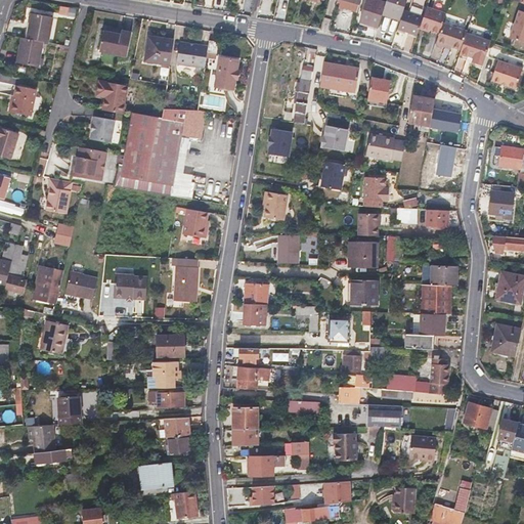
[(379,28),(383,12),(386,4),(377,1),(374,0),(367,0),(363,14),(372,16),(369,25),(379,28)]
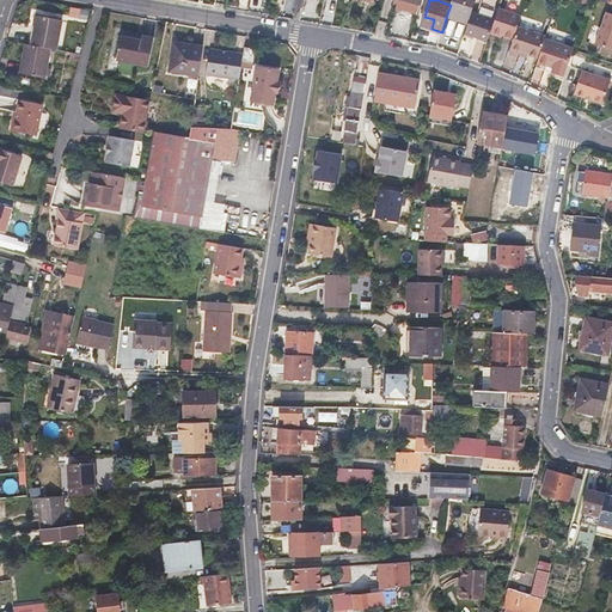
[(447,14),(467,20),(470,11),(473,0),(452,0),(451,5),(447,14)]
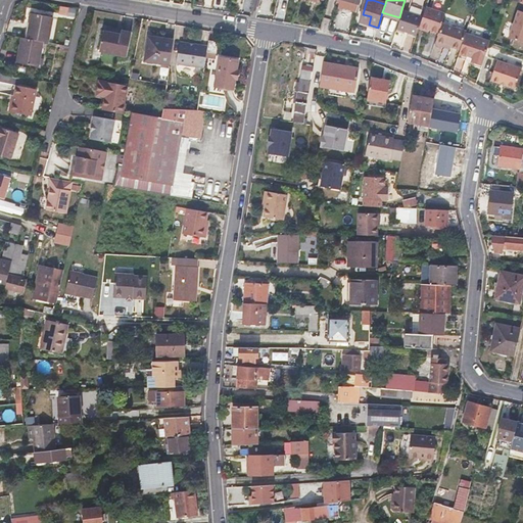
[(421,16),(418,28),(430,32),(439,36),(442,24),(445,15),(424,8),(421,16)]
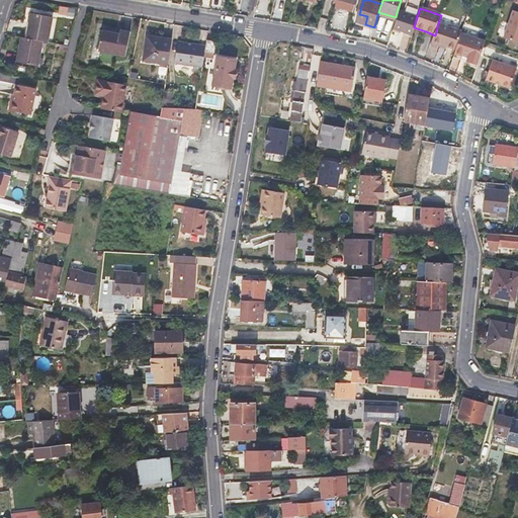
[(396,17),(391,31),(399,34),(400,30),(411,33),(414,27),(417,16),(398,9),(396,17)]
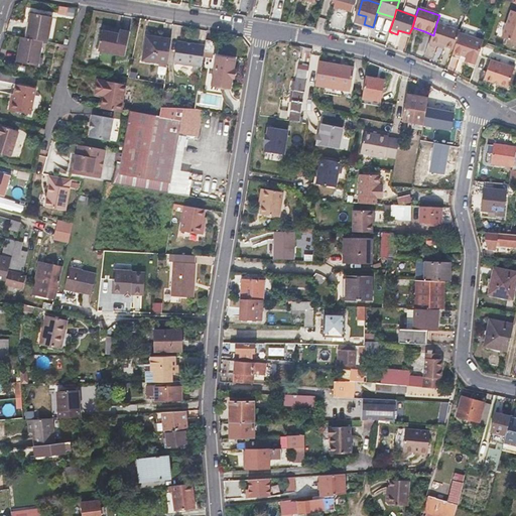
[(515,12),(511,10),(502,38),(515,42),(515,12)]
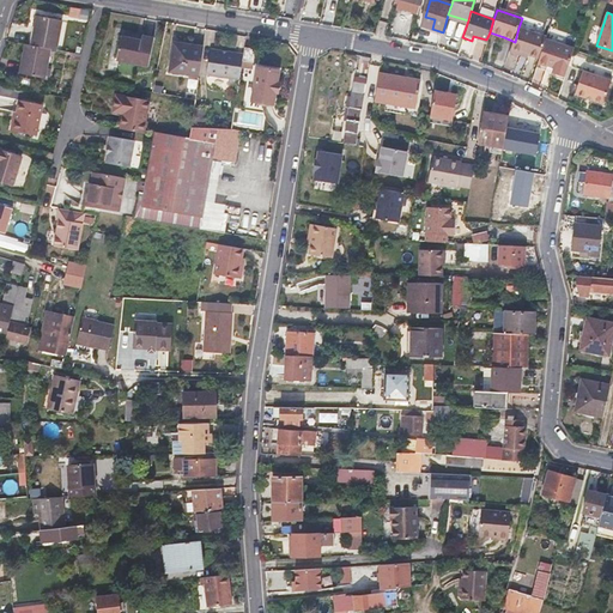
[(423,26),(432,29),(435,19),(425,17),(423,26)]
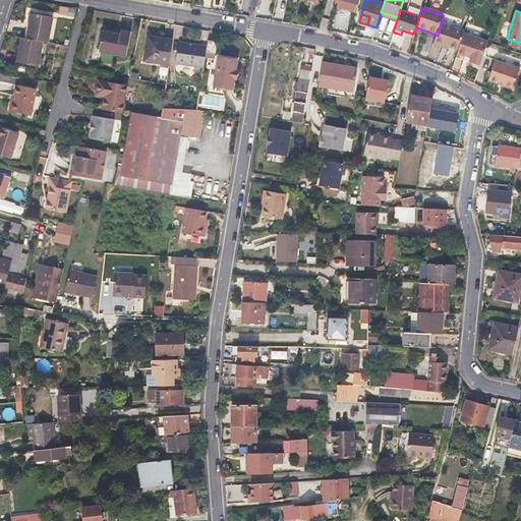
[(26,40),(42,43),(46,43),(50,18),(31,15),(30,23),(26,40)]
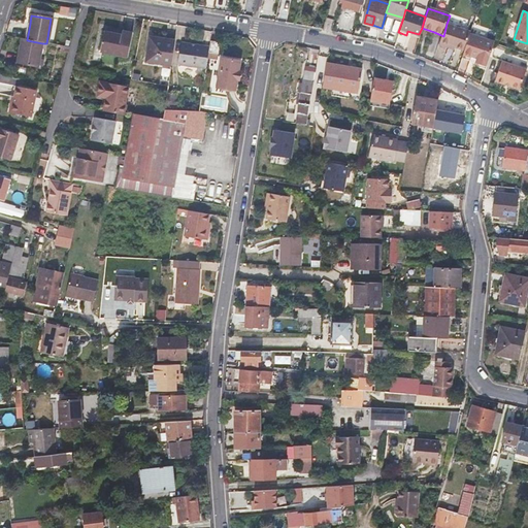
[(470,34),(470,32),(447,24),(443,36),(442,39),(440,45),(449,48),(450,46),(464,52),(470,34)]
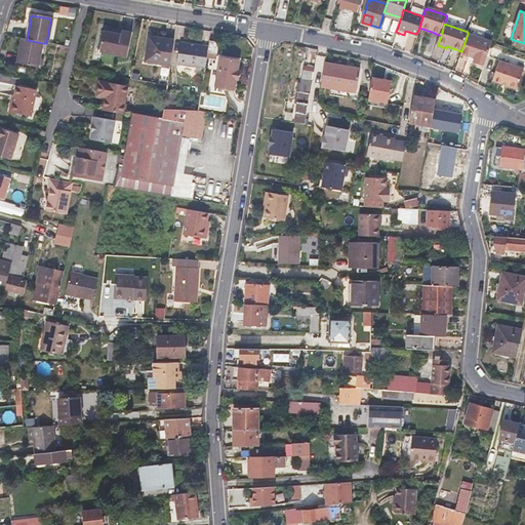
[(122,32),(121,34),(121,35),(104,32),(99,53),(127,58),(131,34),(122,32)]
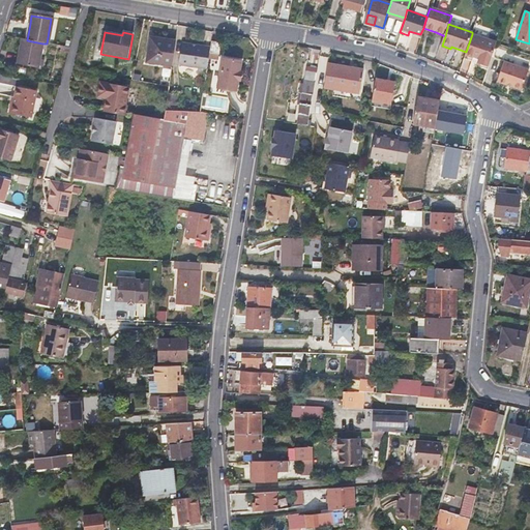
[(488,66),(496,42),(472,34),(466,52),(465,56),(472,58),(478,60),(477,63),(488,66)]
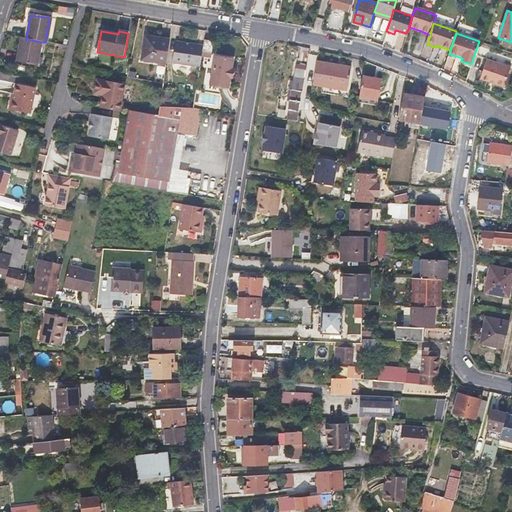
[(37,66),(41,42),(26,39),(23,38),(21,38),(19,47),(17,62),(37,66)]
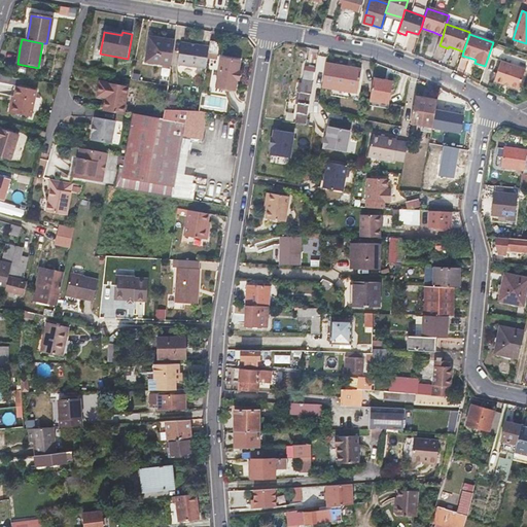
[(174,43),(162,41),(149,39),(145,63),(170,67),(174,43)]
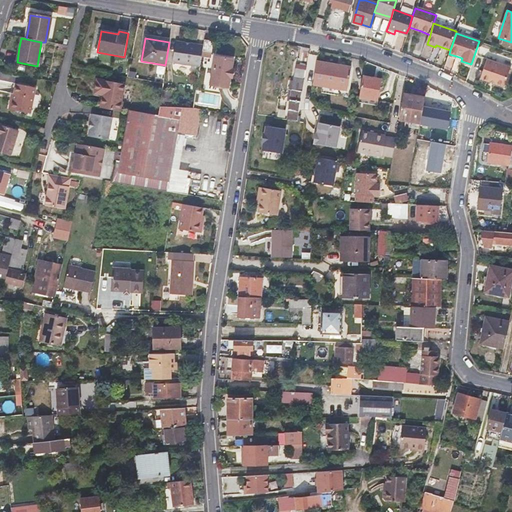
[(204,46),(203,52),(212,54),(215,43),(205,41),(204,46)]
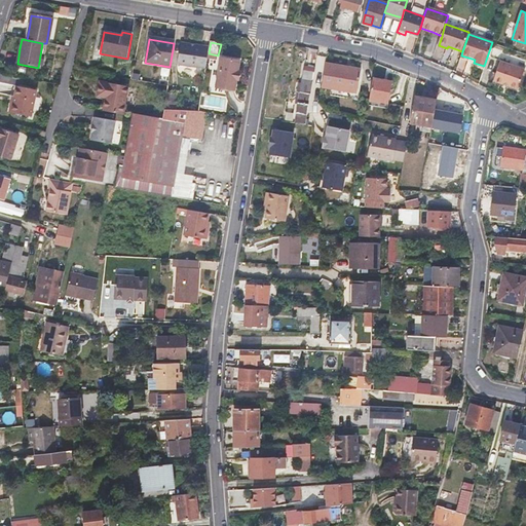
[(177,65),(207,69),(209,53),(210,47),(180,43),(177,65)]
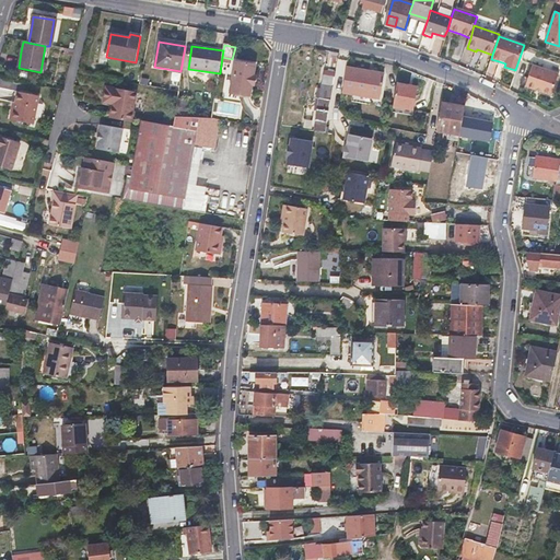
[(236,62),(232,93),(251,95),(252,84),(254,76),(255,65),(236,62)]
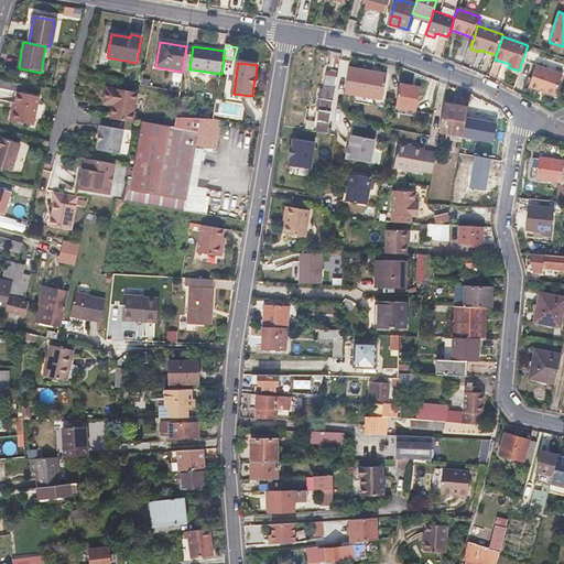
[(535,65),(529,86),(555,96),(562,75),(535,65)]
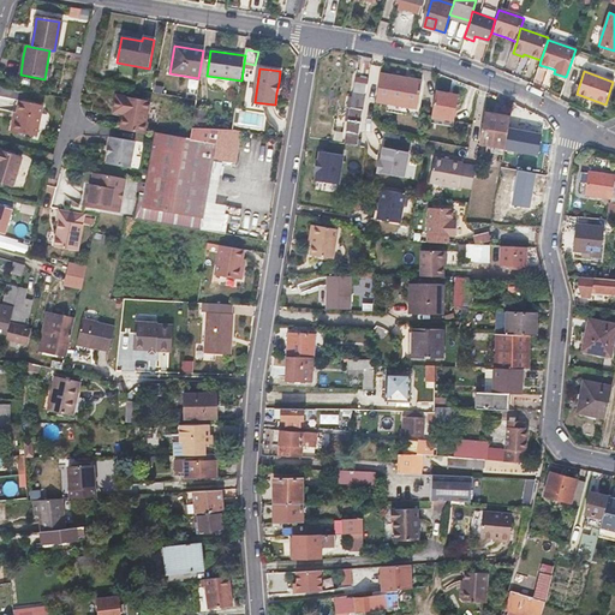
[(380,73),(375,102),(390,103),(421,108),(424,81),(380,73)]
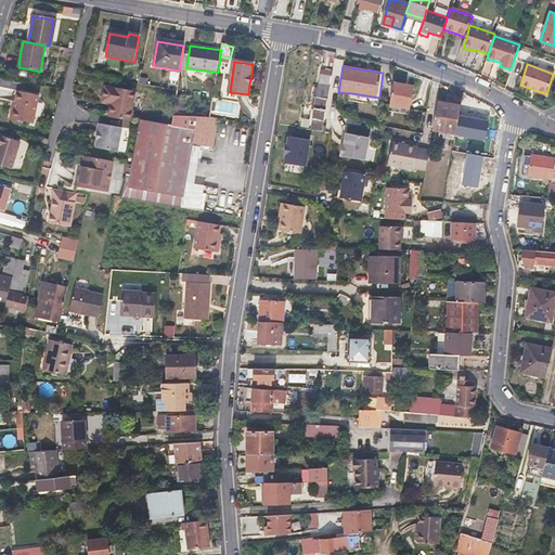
[(331,76),(326,75),(322,75),(322,79),(319,79),(310,130),(323,132),(331,76)]
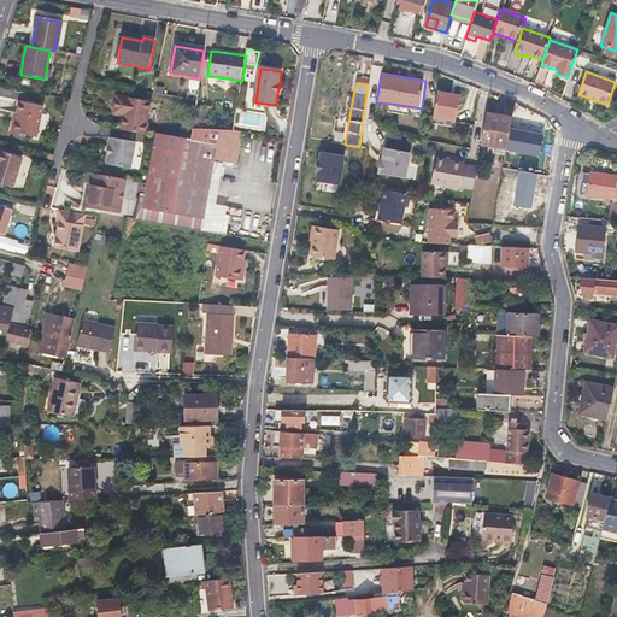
[(439,90),(435,117),(456,121),(460,95),(439,90)]
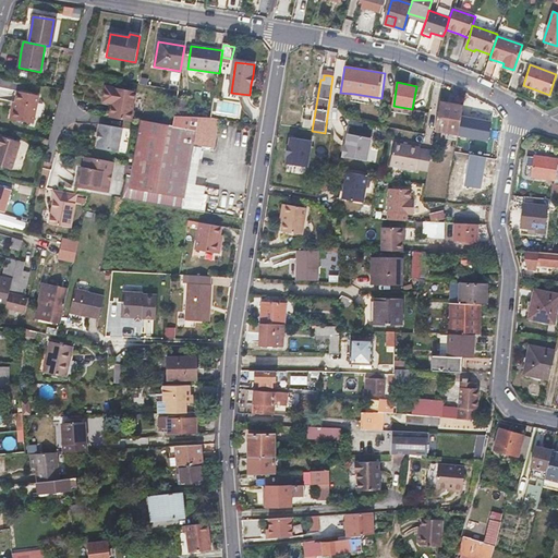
[(135,93),(105,87),(102,98),(111,99),(110,105),(111,105),(108,118),(131,122),(133,111),(132,111),(135,93)]
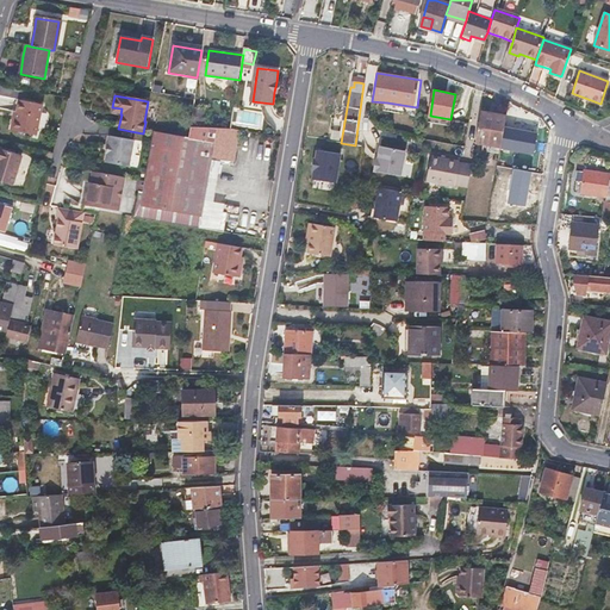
[(41,105),(19,100),(14,119),(12,119),(10,131),(35,136),(41,105)]
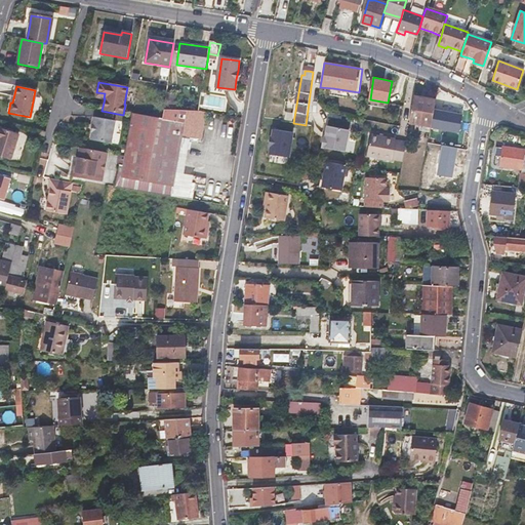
[(359,92),(333,88),(332,94),(358,98),(359,92)]
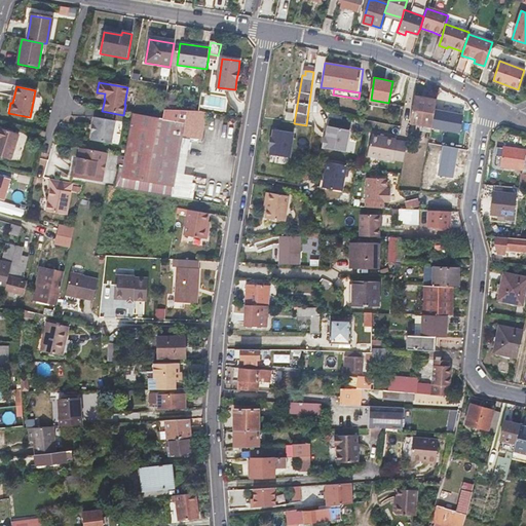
[(431,125),(435,113),(437,100),(415,97),(410,122),(431,125)]
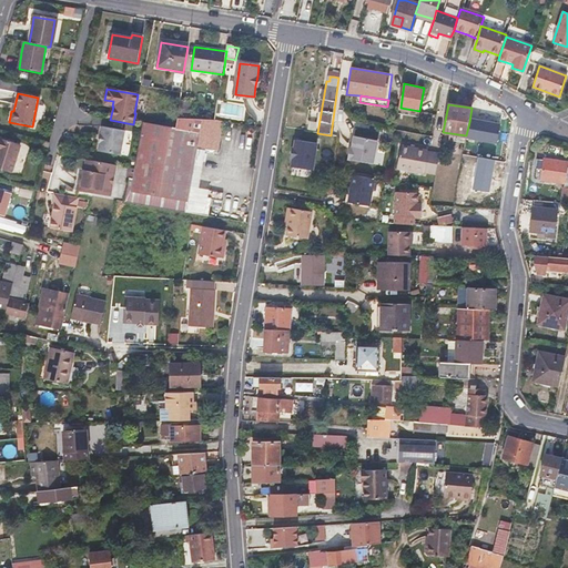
[(222,121),(215,120),(176,118),(174,129),(142,122),(132,179),(129,178),(124,203),(185,213),(196,146),(216,150),(222,121)]
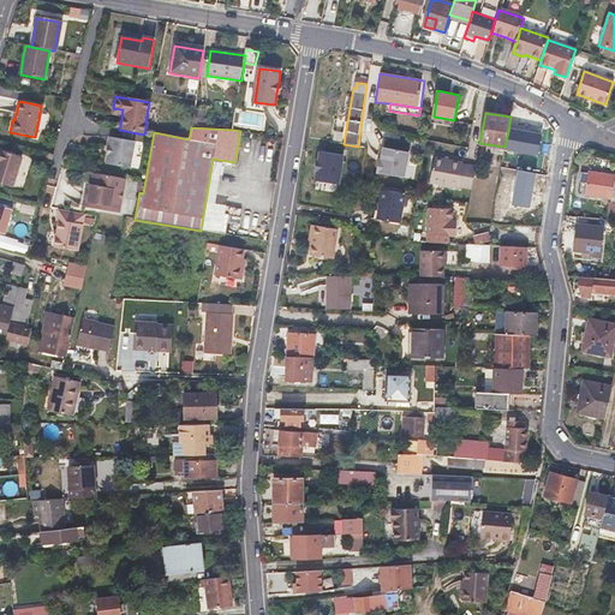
[(133,142),(111,137),(105,163),(129,168),(133,142)]
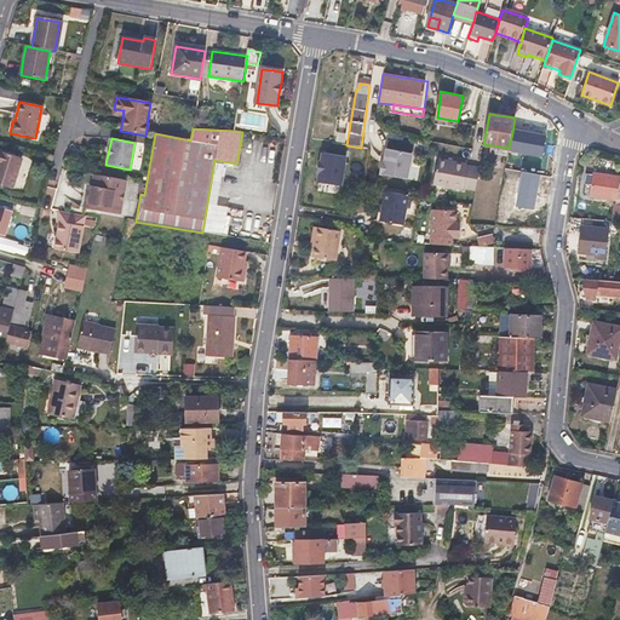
[(383,161),(382,173),(407,179),(413,153),(389,147),(386,162),(383,161)]
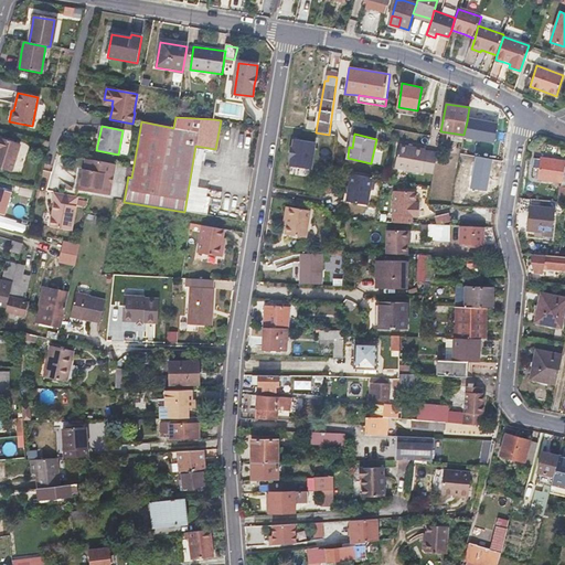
[(294,136),(289,164),(315,169),(319,140),(294,136)]
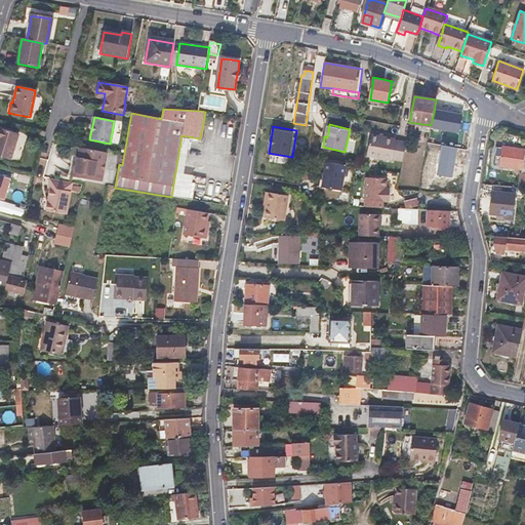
[(0,130),(0,157),(9,161),(16,135),(0,130)]
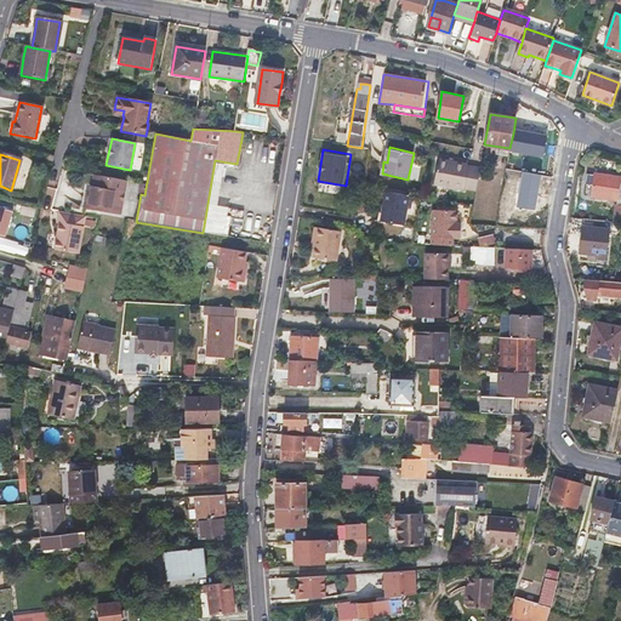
[(434,184),(477,192),(480,169),(467,166),(467,164),(439,159),(434,184)]
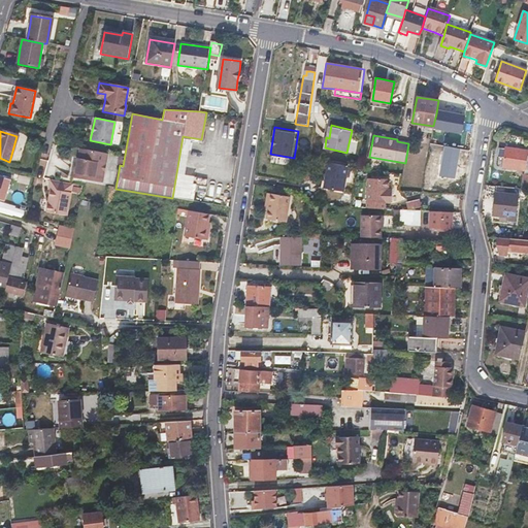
[(527,150),(504,147),(504,149),(498,147),(497,156),(504,157),(503,167),(525,170),(523,189),(527,189),(527,150)]
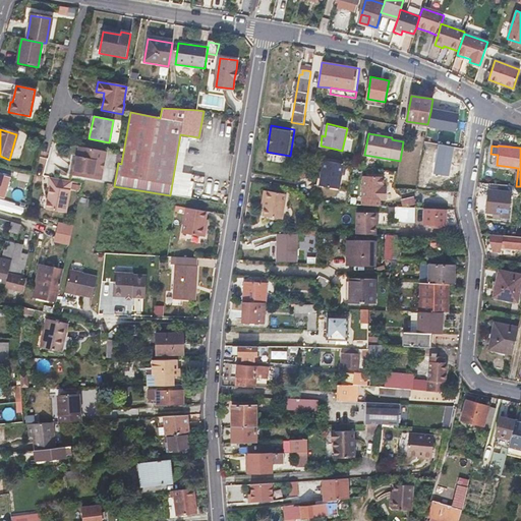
[(101,181),(106,152),(77,147),(74,167),(71,166),(69,175),(101,181)]
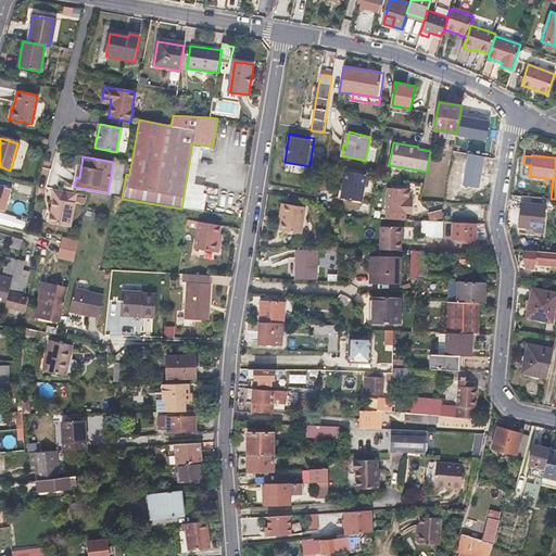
[(346,169),(342,197),(363,201),(368,174),(346,169)]
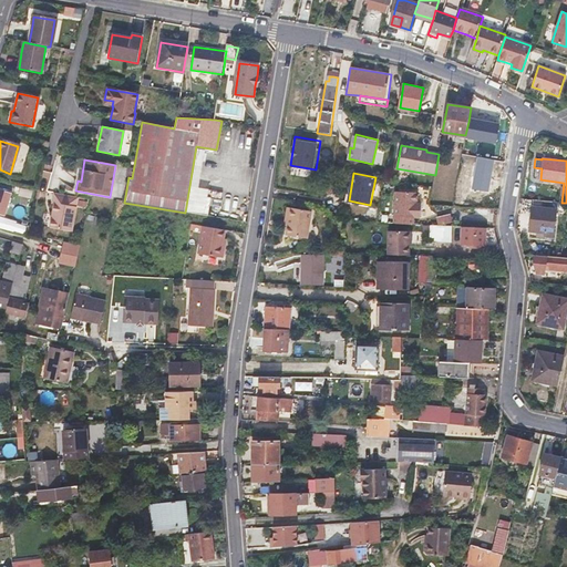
[(420,193),(397,191),(393,223),(414,224),(415,217),(422,217),(423,205),(419,205),(419,203),(420,193)]
